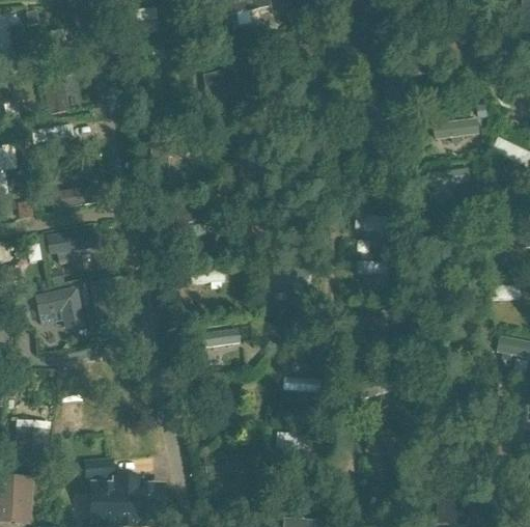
[(222,0),(224,14),(236,11),(248,8),(271,4),(270,0),(222,0)]
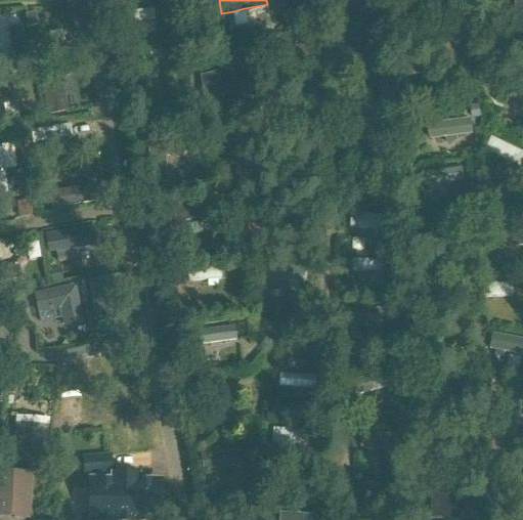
[(155,6),(125,9),(126,22),(156,18),(155,6)]
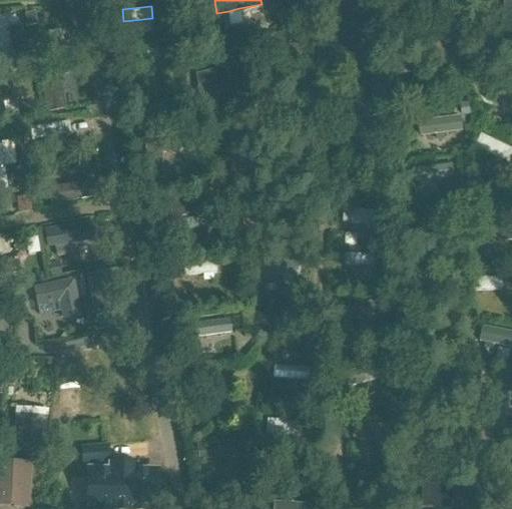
[(22,22),(8,24),(11,51),(14,68),(27,66),(22,22)]
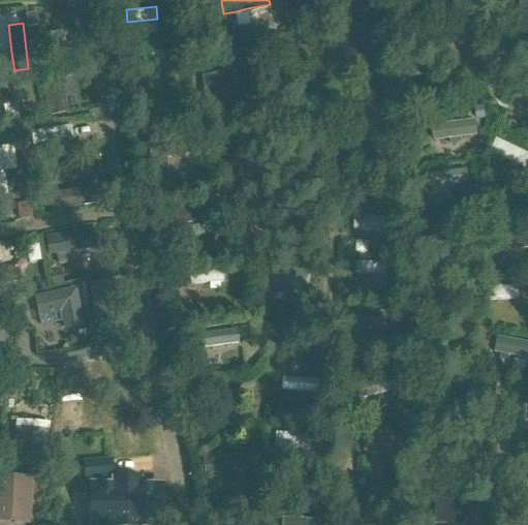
[(224,69),(204,73),(207,93),(238,87),(234,62),(223,64),(224,69)]
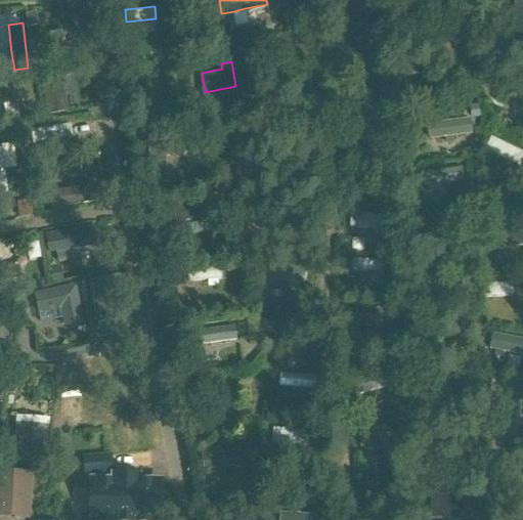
[(60,69),(40,73),(47,112),(68,107),(60,69)]
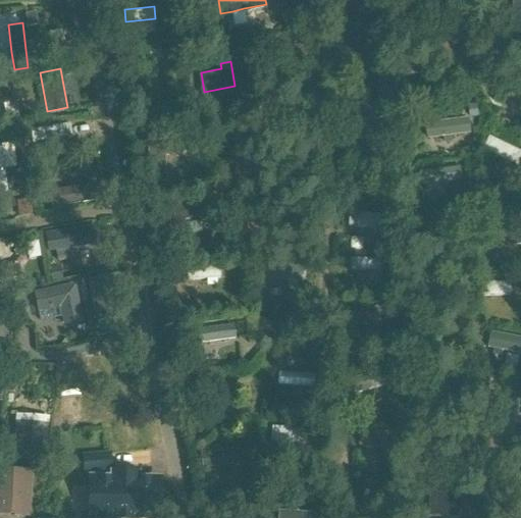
[(389,95),(342,103),(345,120),(392,113),(389,95)]
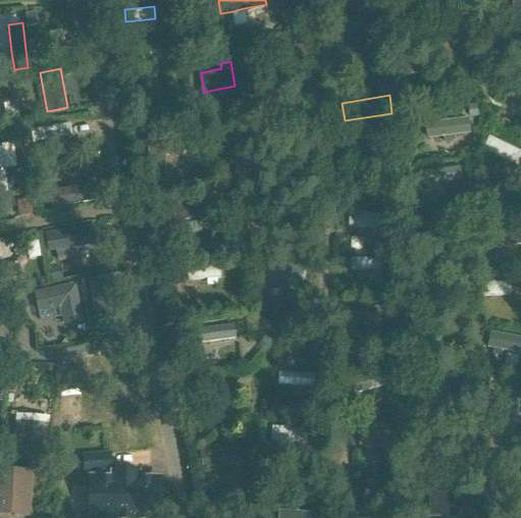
[(470,114),(426,120),(428,136),(446,134),(447,134),(453,133),(454,133),(472,130),(473,130),(471,114),(470,114)]
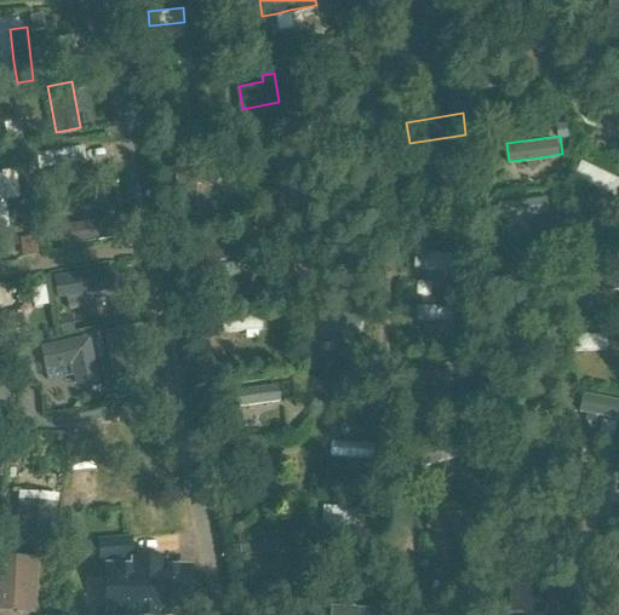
[(82,143),(36,150),(39,166),(85,159),(82,143)]
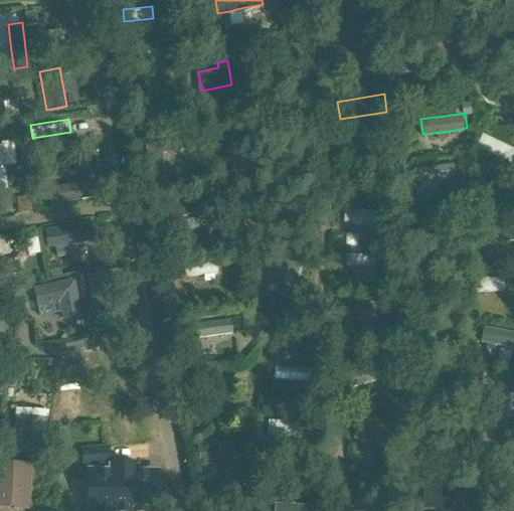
[(513,145),(486,132),(479,145),(511,160),(513,154),(513,145)]
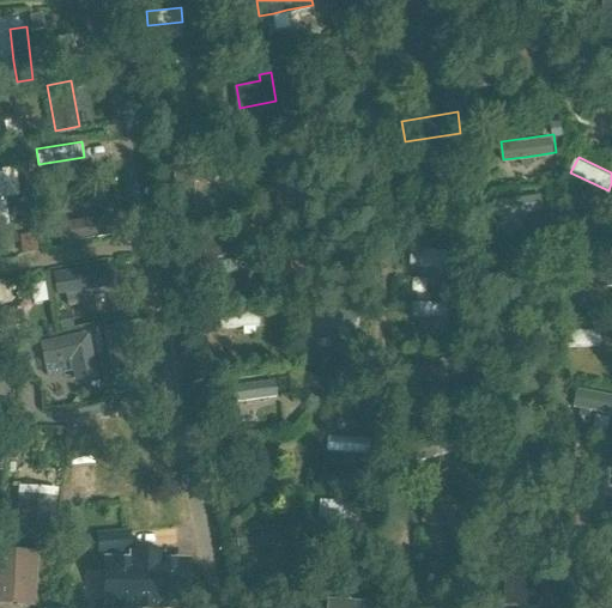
[(544,193),(495,199),(497,213),(545,208),(544,193)]
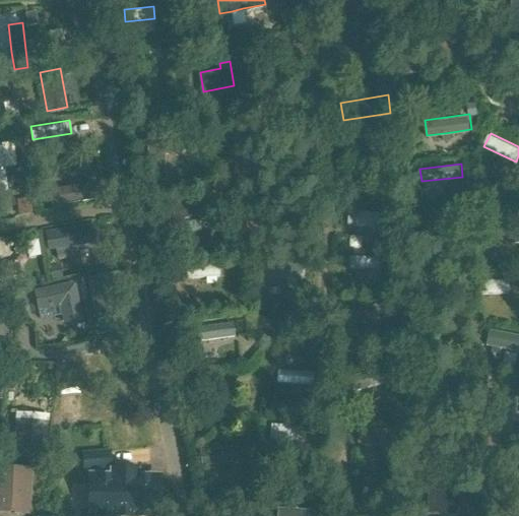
[(70,185),(50,189),(52,203),(100,196),(96,181),(80,184),(70,185)]
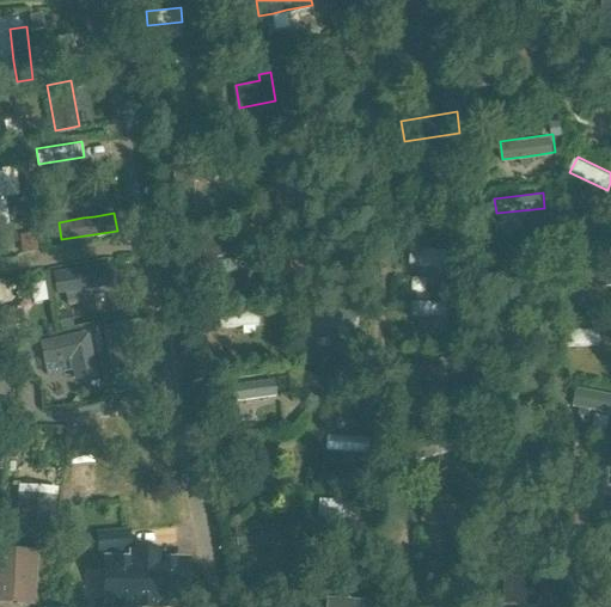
[(246,231),(202,239),(206,257),(250,249),(246,231)]
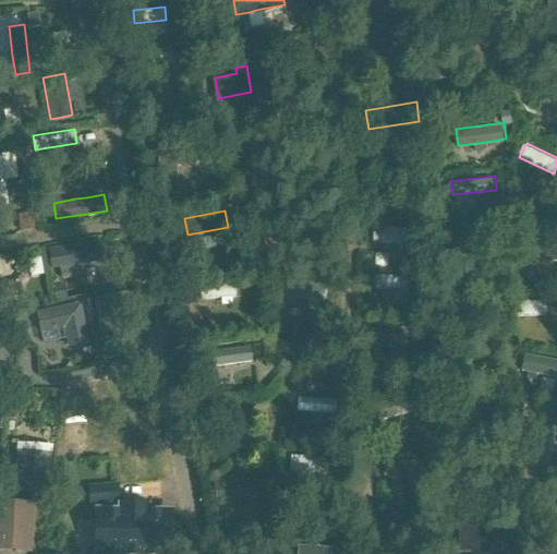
[(376,224),(374,238),(398,240),(413,241),(415,227),(376,224)]
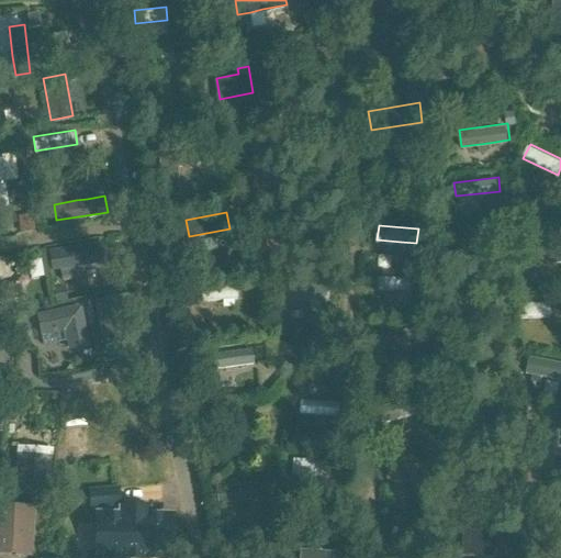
[(102,240),(47,249),(51,269),(105,259),(102,240)]
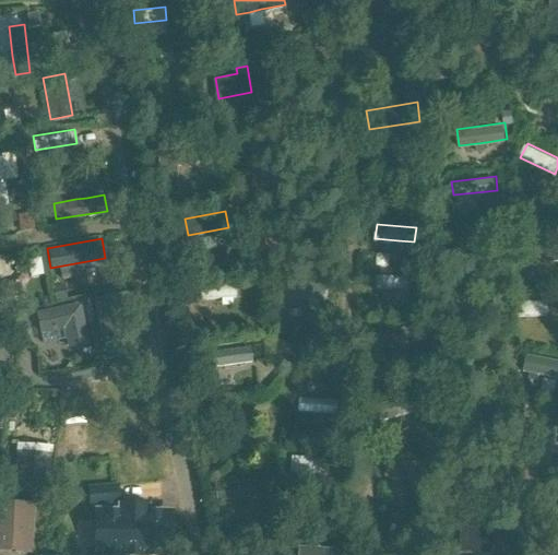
[(557,241),(515,248),(519,266),(551,260),(557,258),(557,241)]
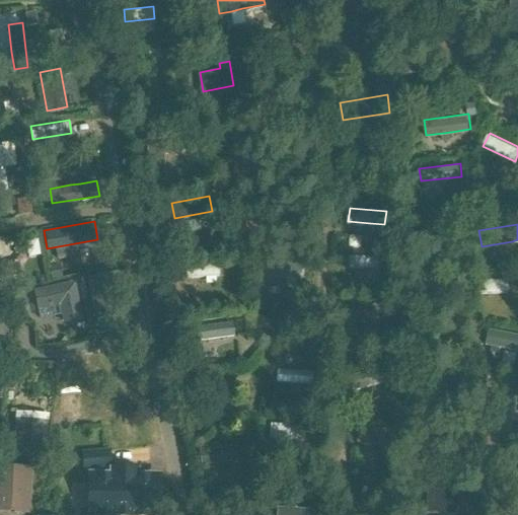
[(351,253),(350,266),(381,267),(381,253),(351,253)]
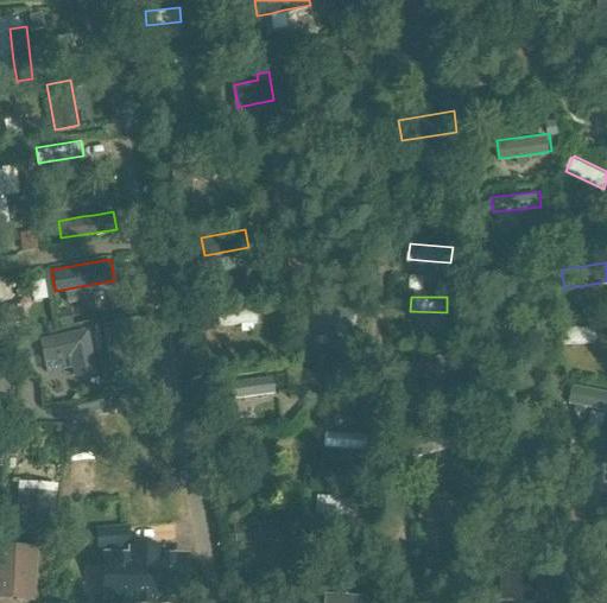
[(316,303),(314,319),(356,325),(359,308),(316,303)]
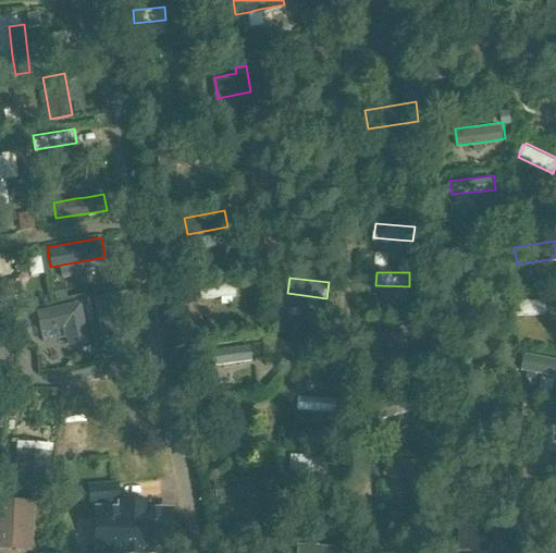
[(0,296),(24,292),(21,279),(0,283),(0,296)]
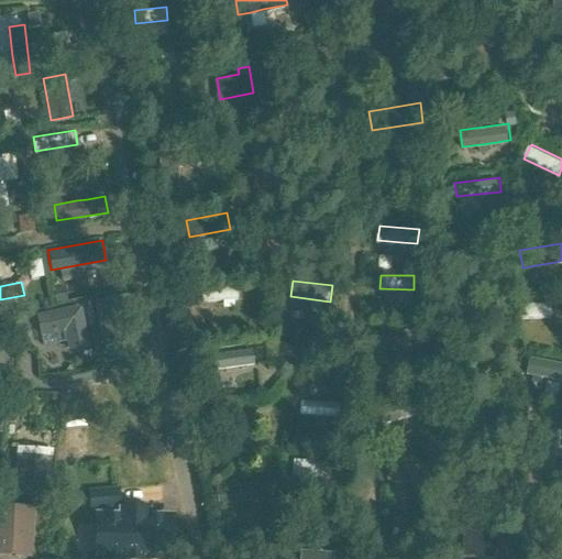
[(238,283),(191,285),(191,299),(223,298),(234,297),(238,297),(238,283)]
